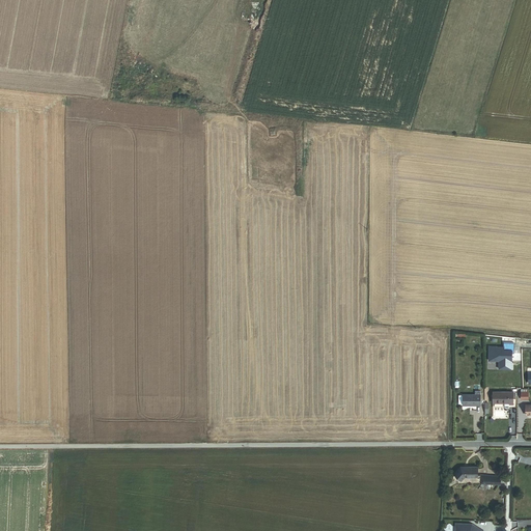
[(504,347),(487,346),(487,362),(498,362),(498,370),(510,370),(511,352),(504,351),(504,347)]
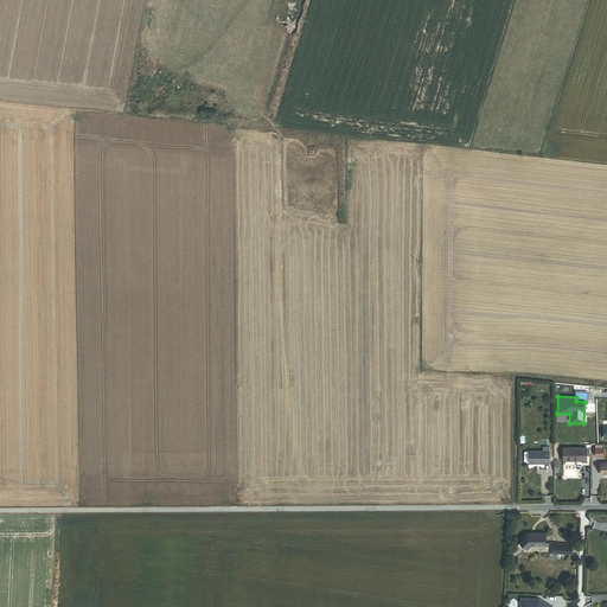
[(549,464),(549,446),(542,446),(542,451),(529,451),(529,452),(525,452),(525,461),(529,461),(529,464),(549,464)]
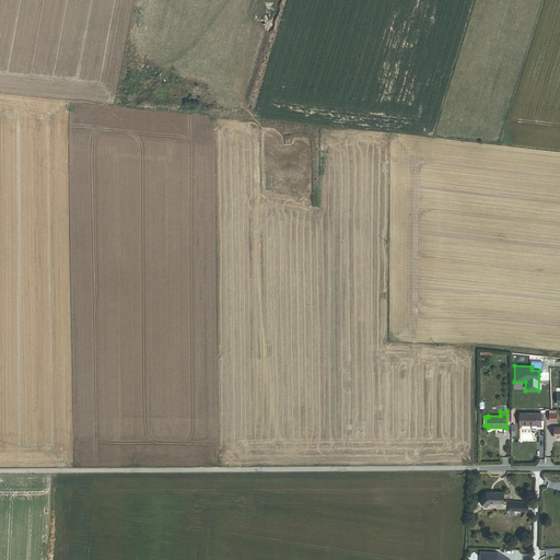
[(521,427),(531,427),(531,426),(537,426),(537,428),(541,428),(541,416),(521,416),(521,427)]
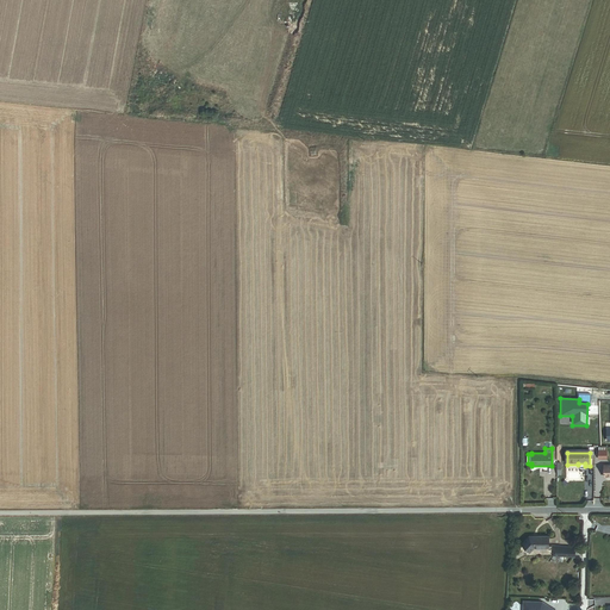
[(535,548),(552,548),(552,536),(530,536),(523,545),(530,553),(535,548)]
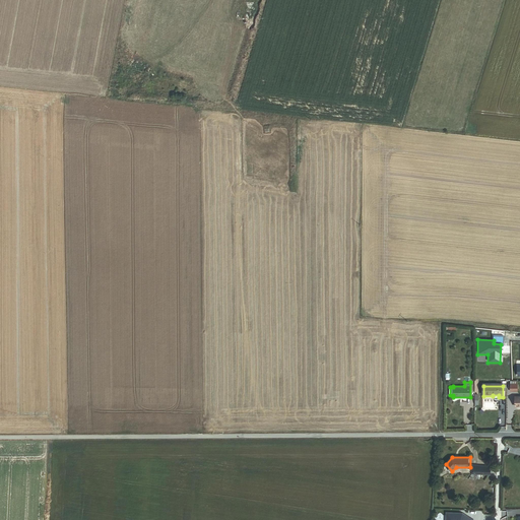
[(477,467),(470,467),(470,475),(477,475),(490,475),(491,467),(477,467)]
